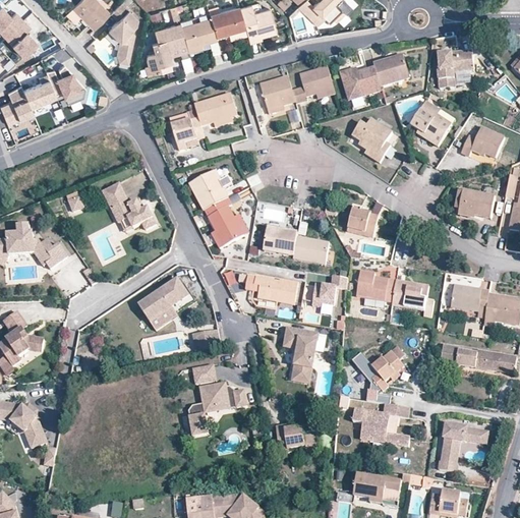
[(0,29),(4,33),(22,15),(15,7),(10,11),(0,0),(0,29)]
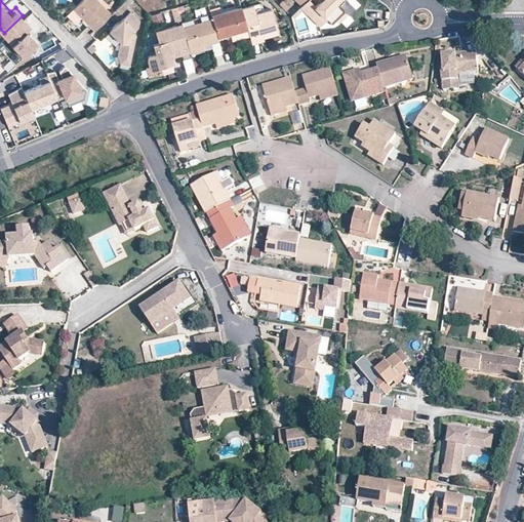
[(80,14),(94,27),(110,11),(97,0),(77,0),(72,6),(80,14)]
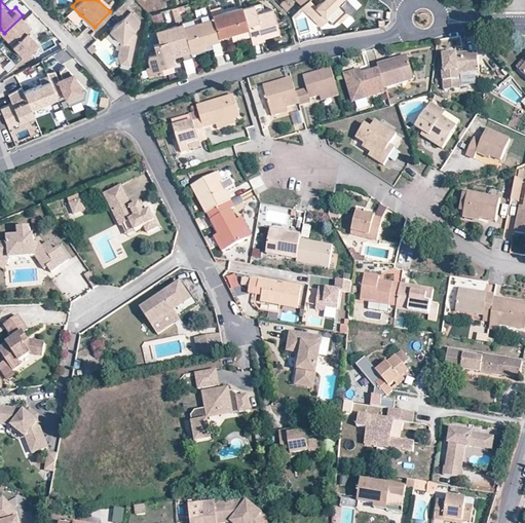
[(138,16),(121,0),(110,10),(117,19),(111,25),(122,36),(120,38),(116,52),(129,55),(133,41),(128,37),(135,32),(138,16)]
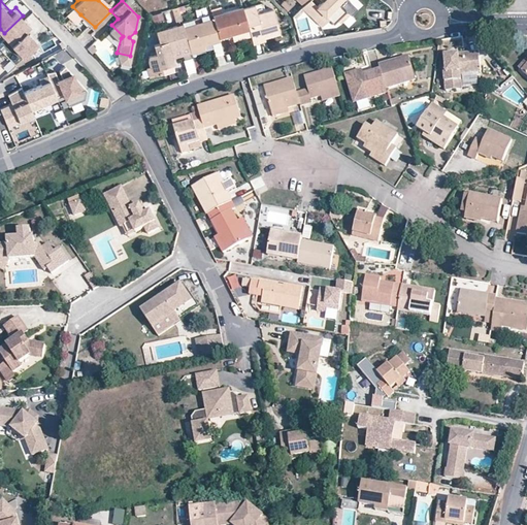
[(305,0),(302,3),(300,4),(320,24),(327,17),(332,22),(336,18),(347,7),(349,10),(356,3),(353,0),(305,0)]
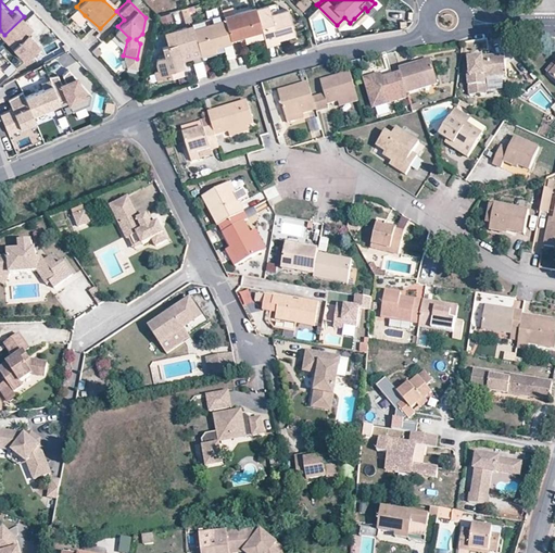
[(265,40),(277,37),(293,32),(286,7),(269,12),(267,2),(254,7),(263,35),(265,40)]
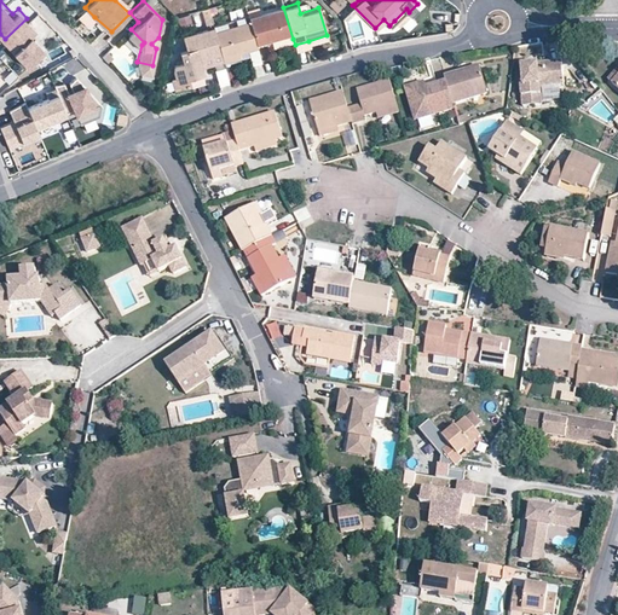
[(254,4),(246,6),(248,15),(256,12),(254,4)]
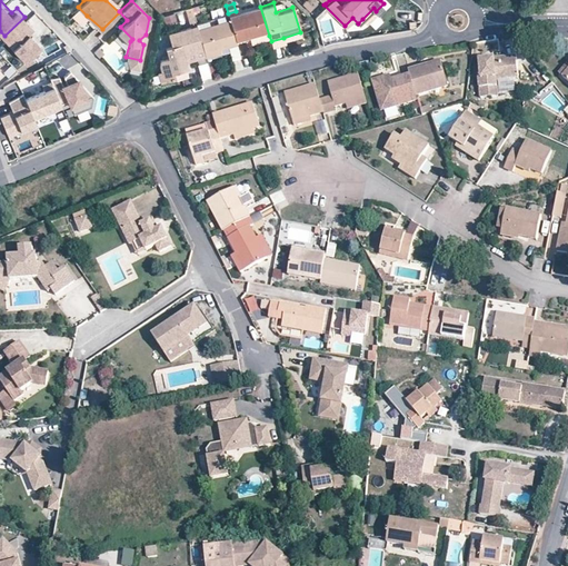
[(260,7),(260,5),(236,11),(228,13),(229,17),(235,37),(250,32),(251,37),(252,41),(269,36),(260,7)]
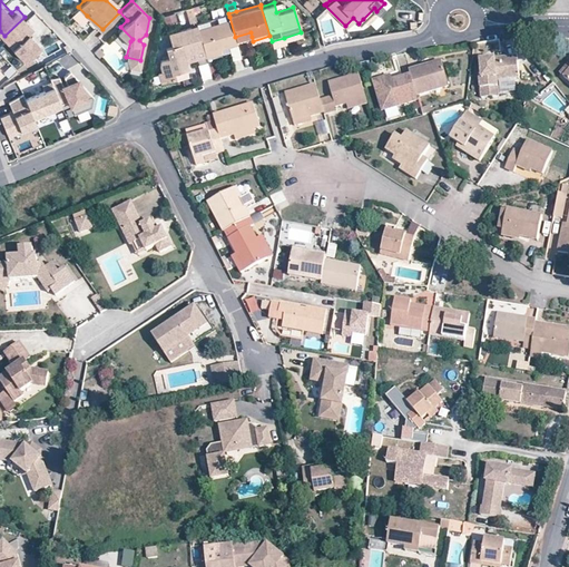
[(87,16),(78,7),(71,13),(80,22),(87,16)]
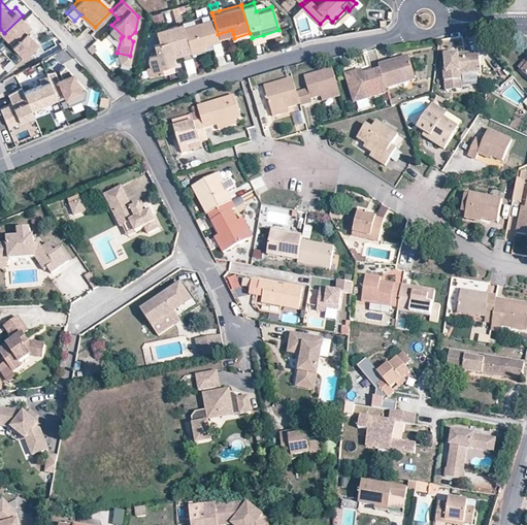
[(347,7),(336,18),(340,22),(351,12),(349,10),(347,7)]
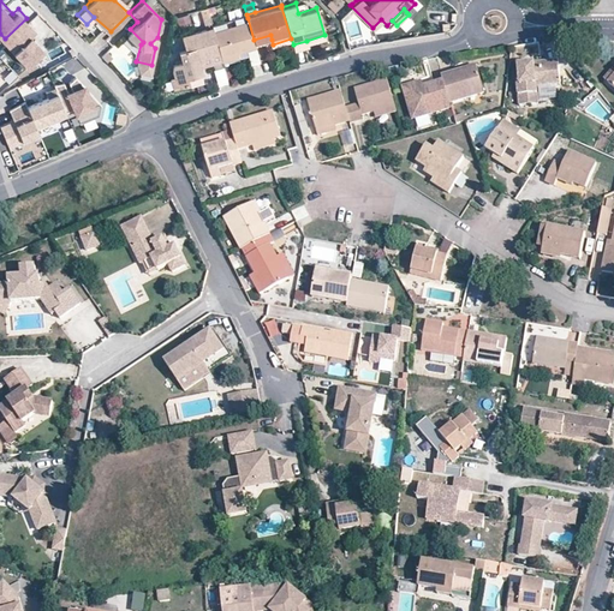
[(27,18),(5,39),(27,61),(43,46),(30,33),(35,28),(27,18)]
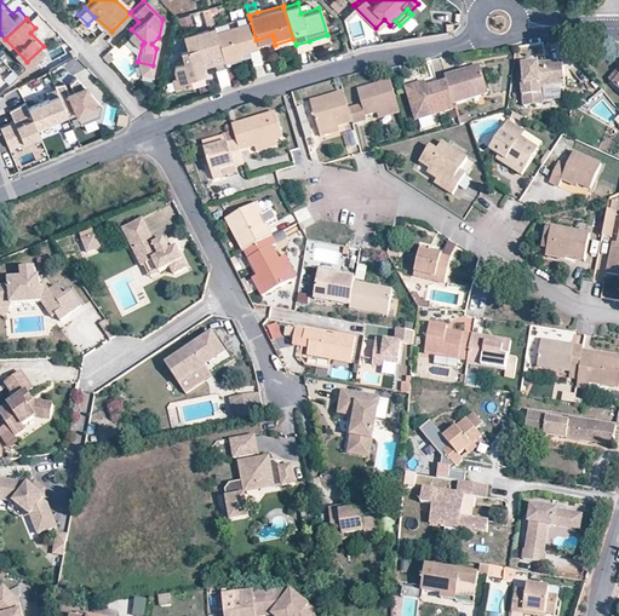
[(239,50),(257,45),(256,40),(250,18),(215,29),(221,47),(222,53),(239,50)]
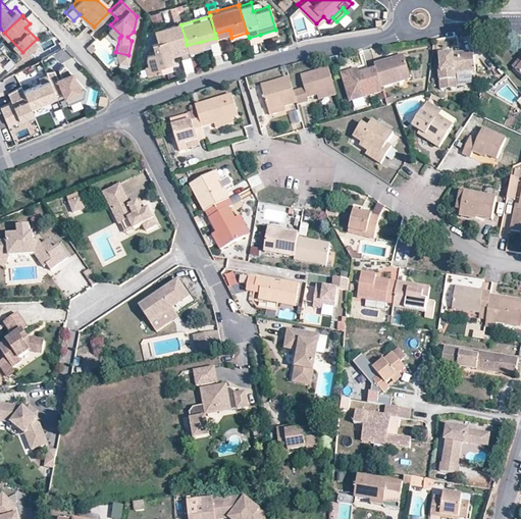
[(180,24),(179,20),(153,28),(156,40),(151,41),(154,50),(146,52),(145,57),(147,62),(148,65),(157,62),(158,65),(170,61),(167,47),(177,44),(177,42),(186,40),(180,24)]
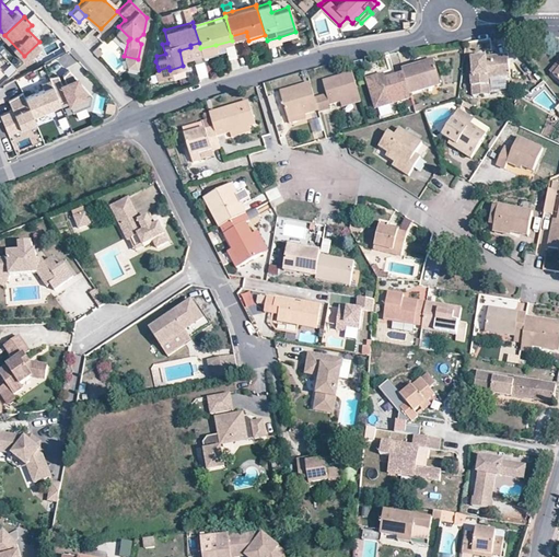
[(130,38),(118,26),(115,28),(128,41),(130,38)]
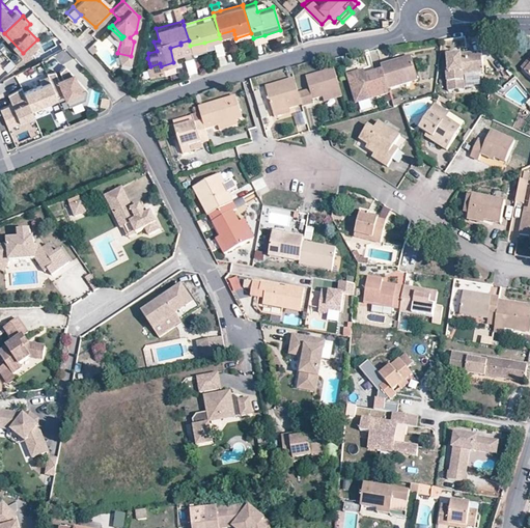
[(190,46),(192,51),(205,47),(204,43),(190,46)]
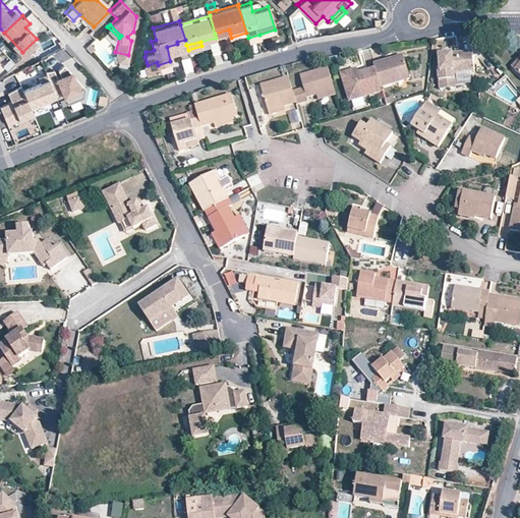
[(471,50),(447,52),(447,56),(439,57),(440,69),(437,69),(439,87),(451,85),(450,77),(454,76),(454,71),(462,70),(461,67),(473,66),(471,50)]
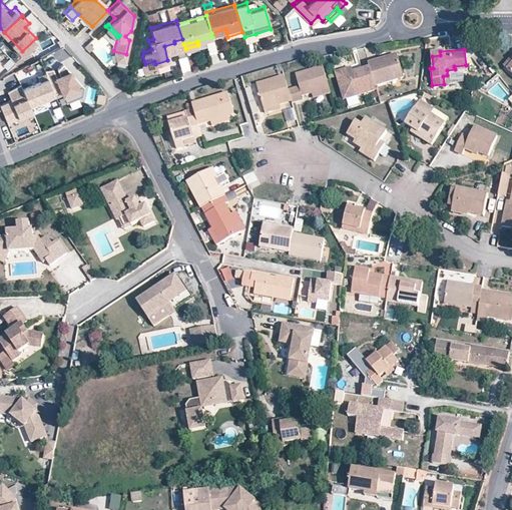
[(186,50),(177,52),(180,67),(189,65),(186,50)]
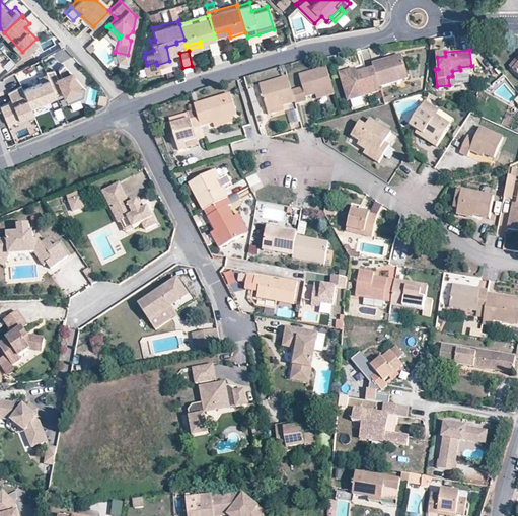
[(127,61),(128,55),(115,52),(118,59),(127,61)]
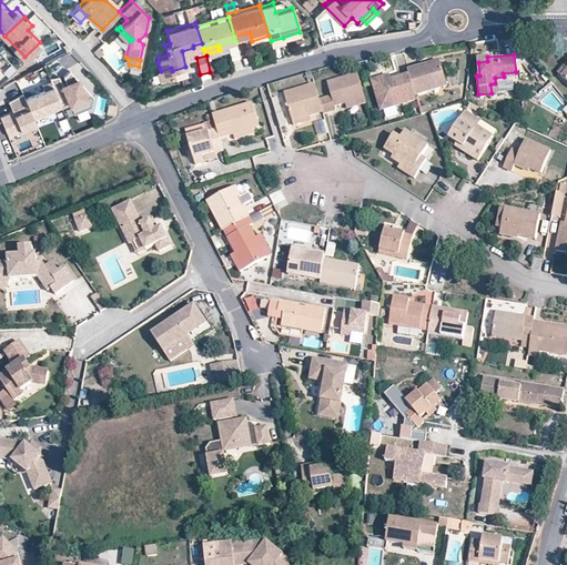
[(566,66),(566,57),(556,70),(559,73),(566,66)]
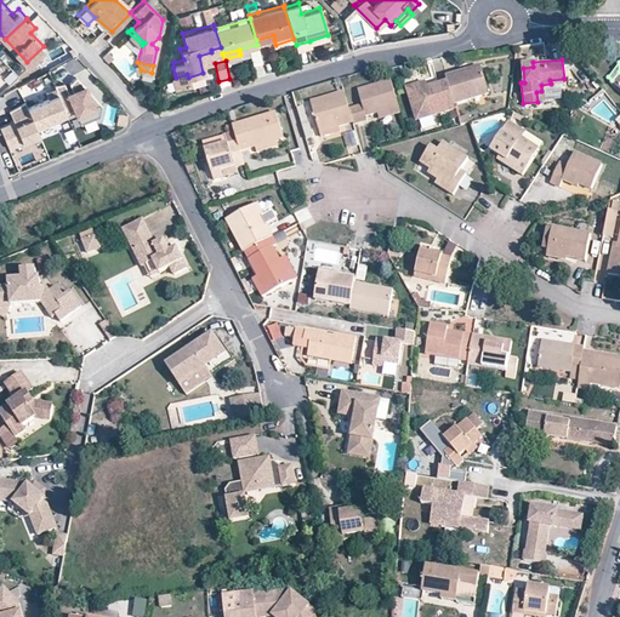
[(402,72),(400,64),(388,66),(388,74),(402,72)]
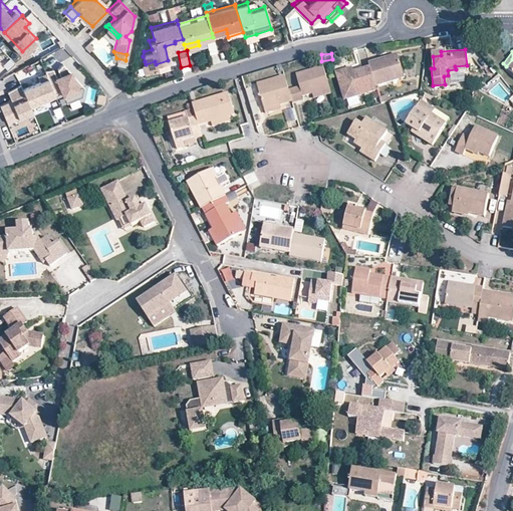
[(382,57),(368,61),(369,65),(374,84),(404,75),(398,56),(383,60),(382,57)]
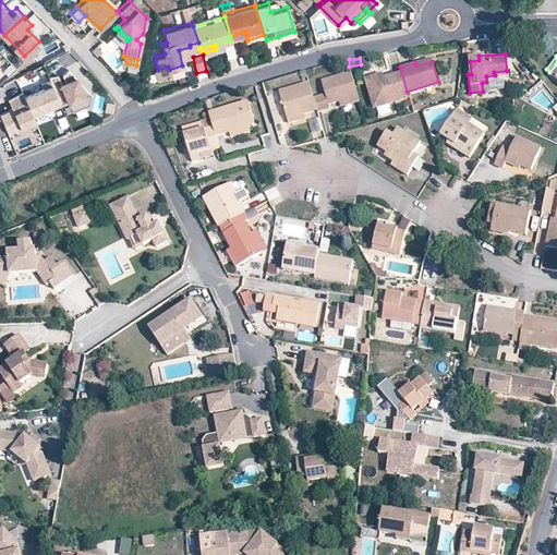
[(158,70),(157,67),(153,69),(156,79),(170,74),(169,70),(168,67),(158,70)]
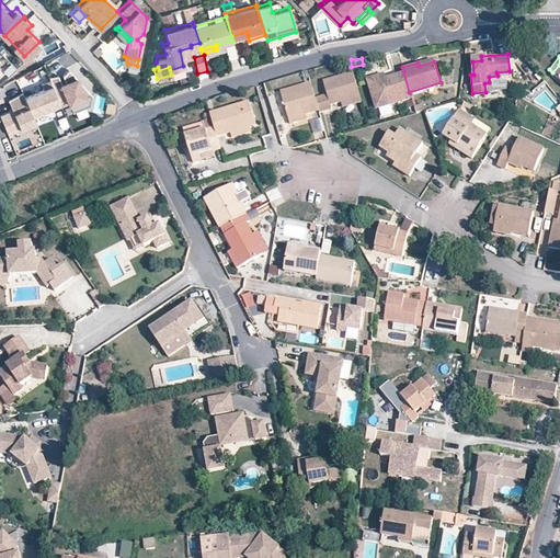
[(92,94),(69,68),(63,73),(65,76),(68,79),(66,81),(63,78),(59,73),(49,76),(50,78),(60,101),(67,98),(72,111),(90,104),(92,94)]
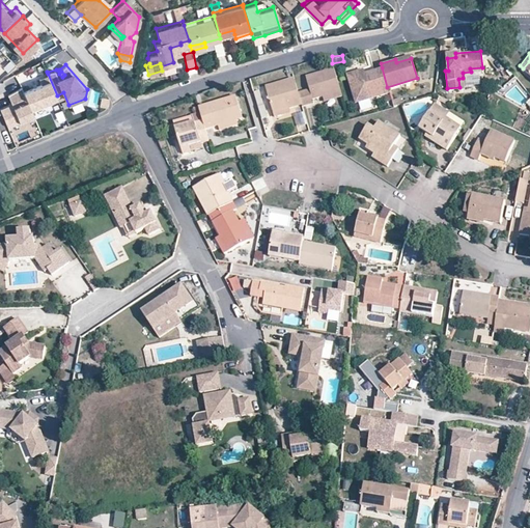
[(309,88),(298,91),(301,103),(301,105),(313,101),(312,98),(322,94),(339,89),(333,67),(305,76),(309,88)]
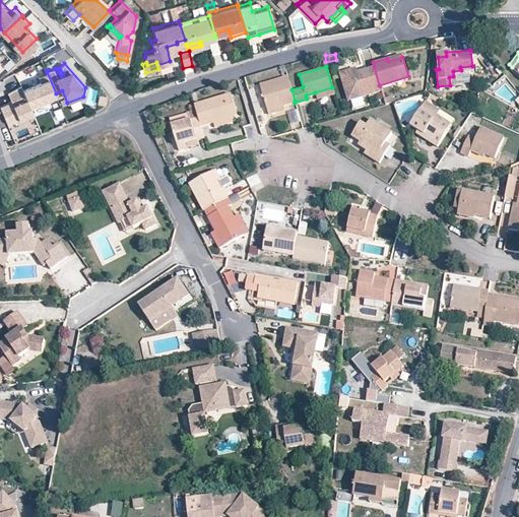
[(348,97),(380,87),(379,85),(374,66),(357,72),(342,76),(348,97)]
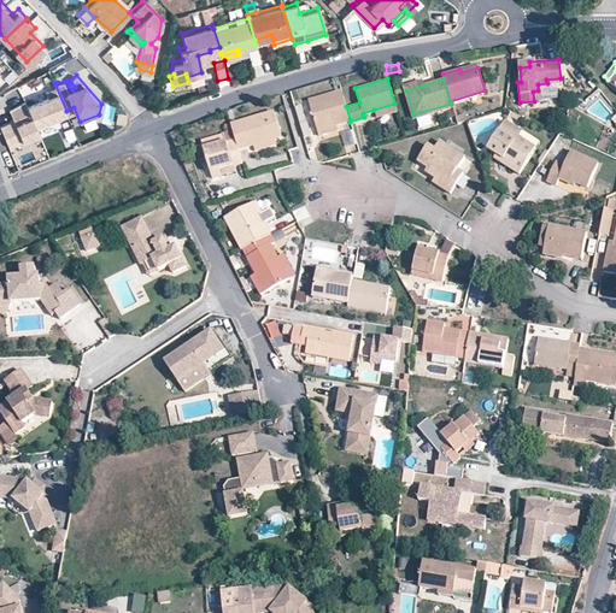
[(406,90),(423,86),(422,80),(405,84),(406,90)]
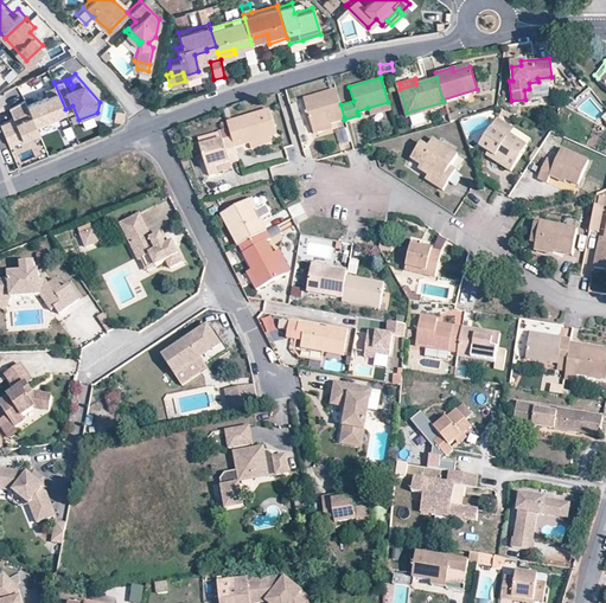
[(65,109),(55,84),(45,89),(48,94),(26,103),(36,126),(67,113),(65,109)]
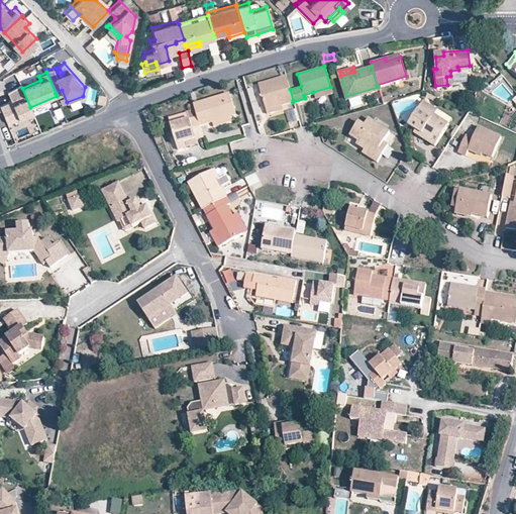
[(290,89),(286,75),(258,83),(265,107),(281,103),(293,100),(290,89)]
